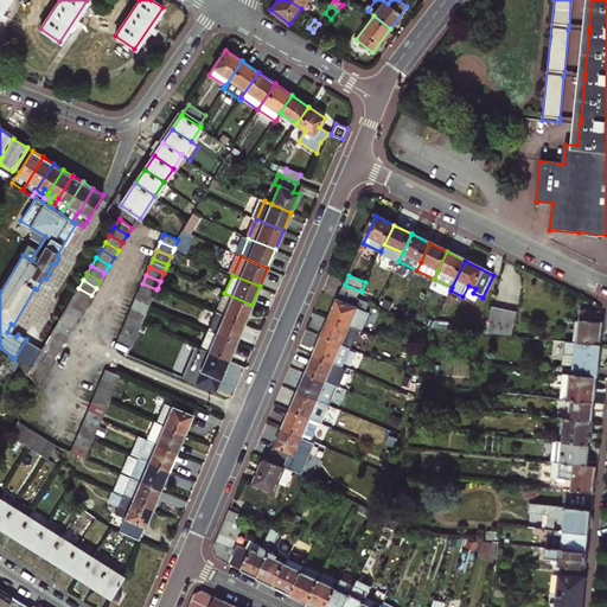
[(142,283),(139,292),(153,298),(157,289),(142,283)]
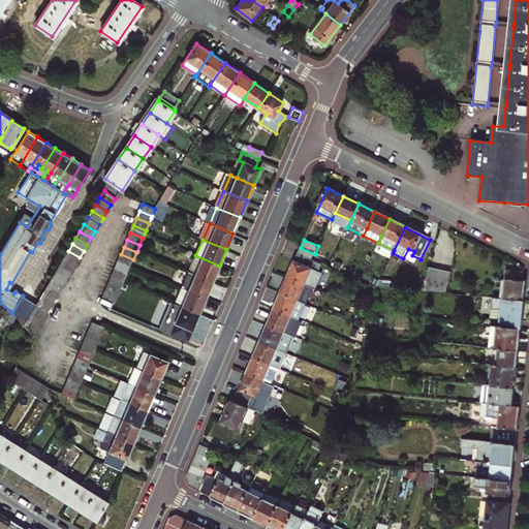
[(315,254),(301,248),(298,255),(311,260),(311,261),(315,254)]
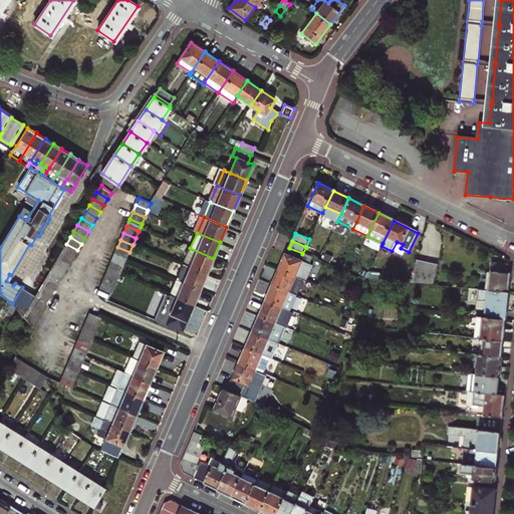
[(66,244),(62,250),(73,257),(77,250),(66,244)]
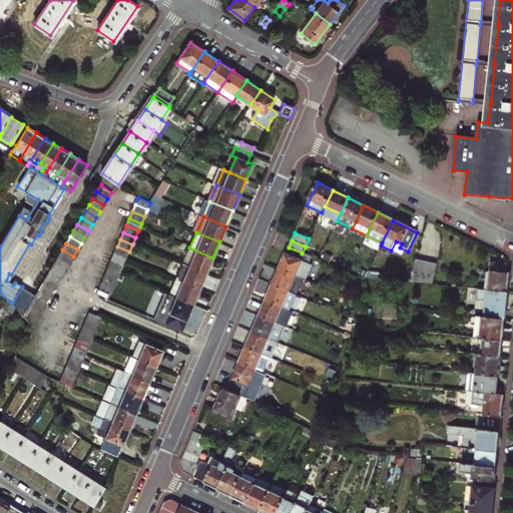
[(129,251),(117,246),(114,252),(126,259),(129,251)]
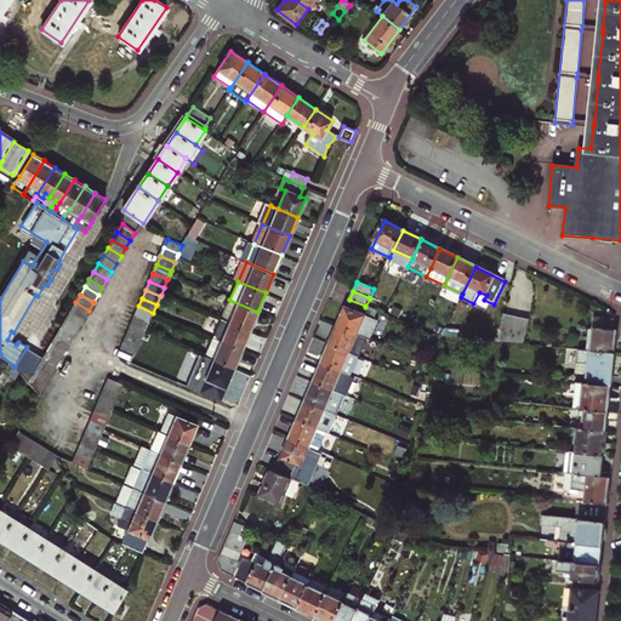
[(229,300),(221,319),(249,331),(257,312),(229,300)]
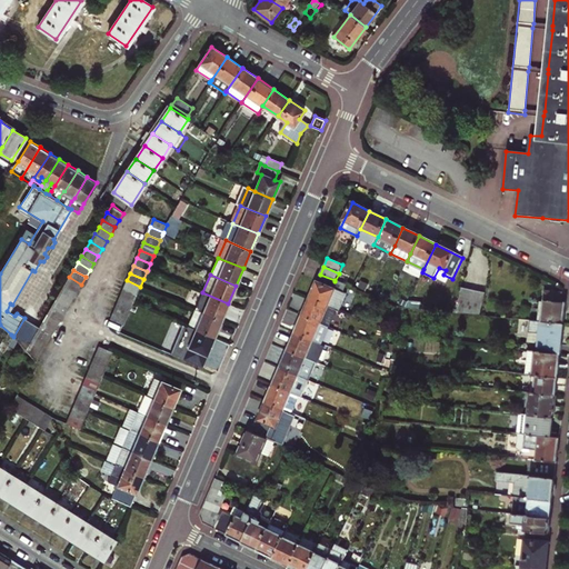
[(320,275),(309,300),(336,311),(339,312),(347,295),(331,288),(335,280),(320,275)]
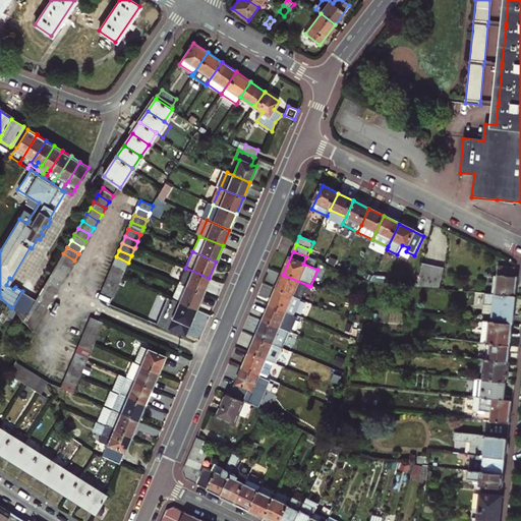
[(63,253),(59,261),(70,268),(74,261),(63,253)]
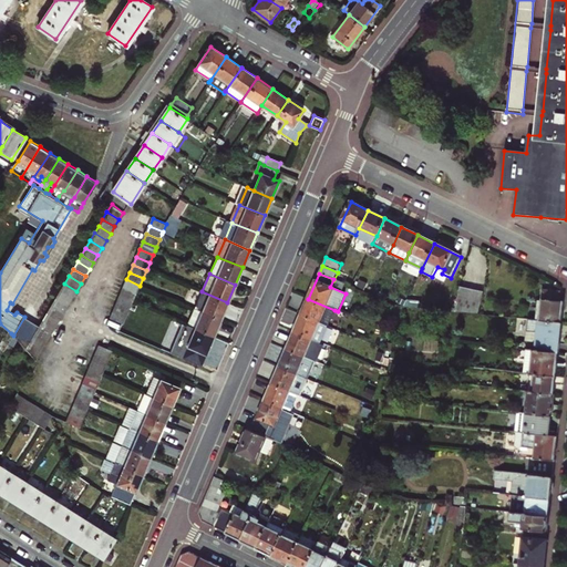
[(123,288),(136,294),(140,286),(126,279),(123,288)]
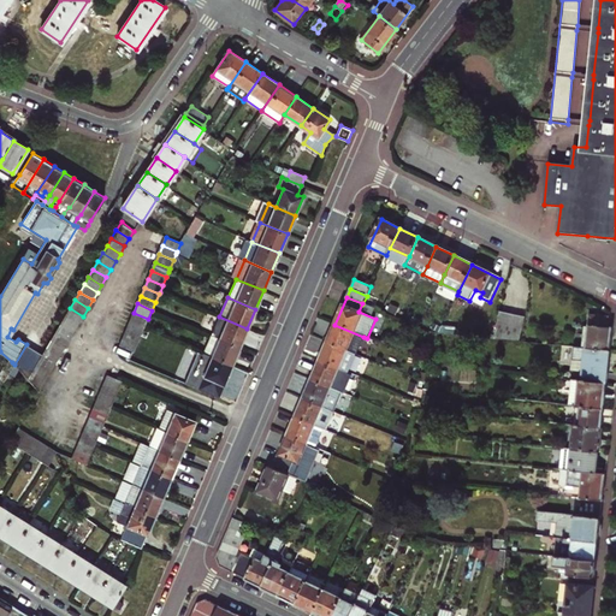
[(70,308),(65,315),(78,324),(83,317),(70,308)]
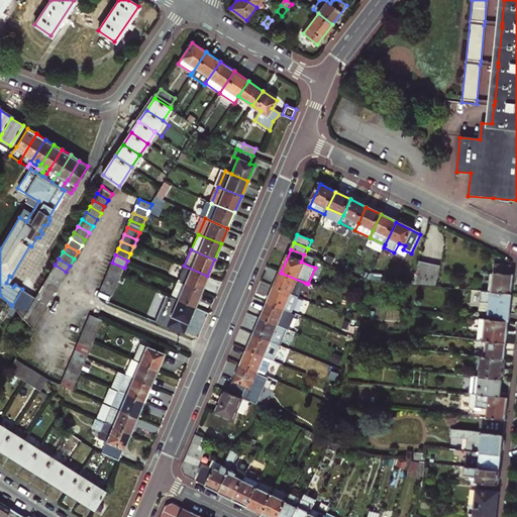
[(121,275),(124,268),(112,263),(109,269),(121,275)]
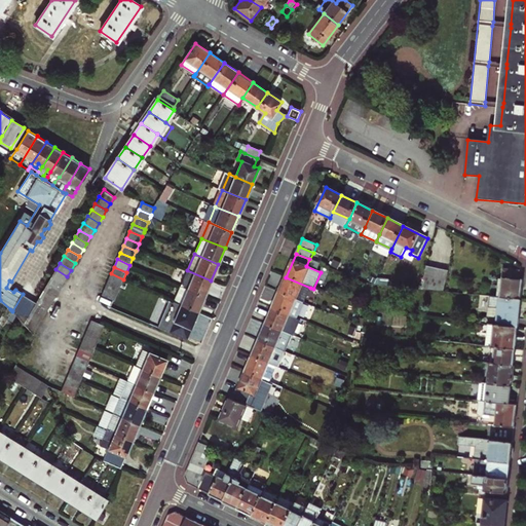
[(55,269),(51,276),(64,283),(67,276),(55,269)]
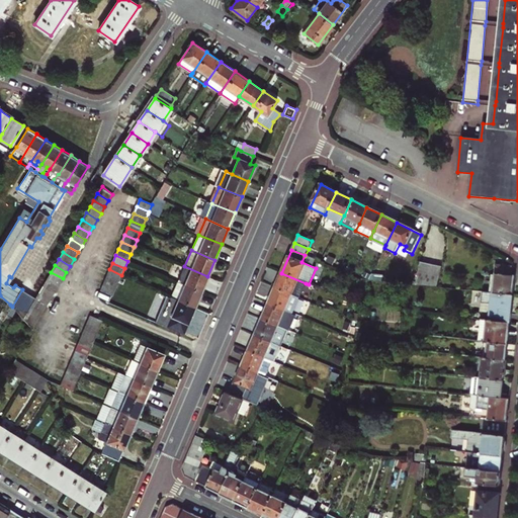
[(420,265),(415,285),(436,287),(441,268),(420,265)]
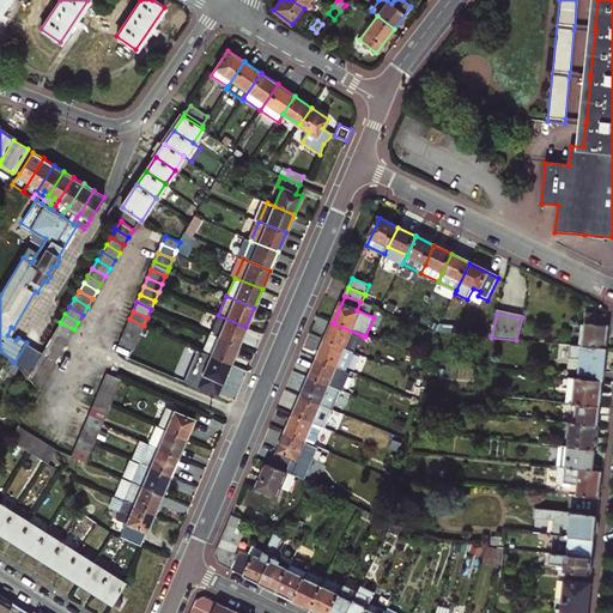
[(238,345),(246,327),(218,315),(211,334),(238,345)]
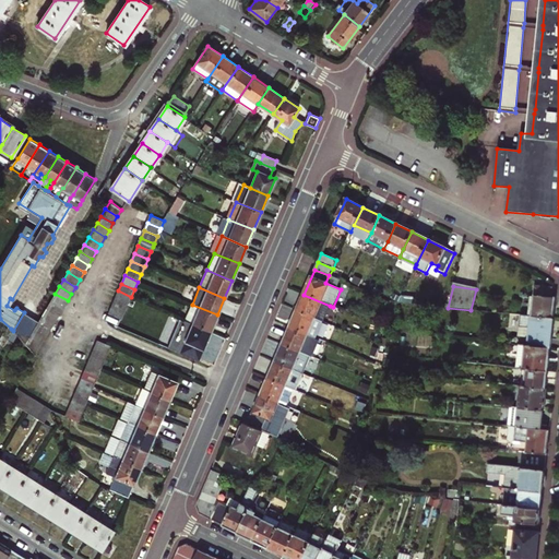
[(535,288),(534,296),(532,317),(552,319),(555,298),(550,298),(551,289),(535,288)]
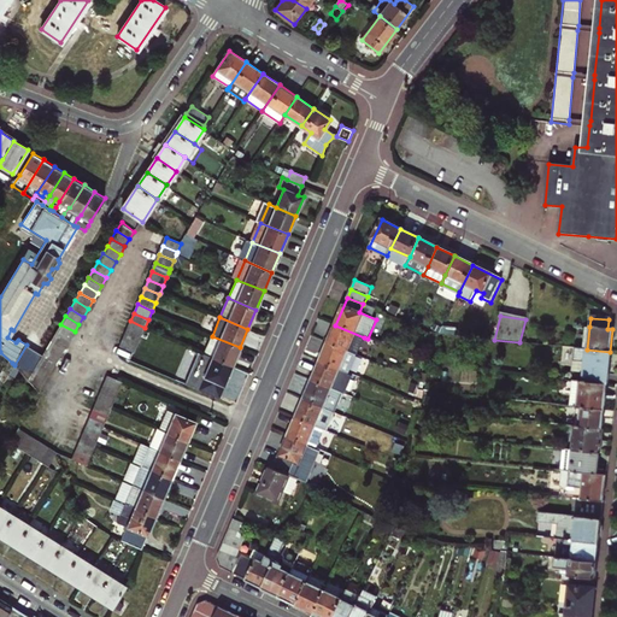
[(145,328),(130,321),(127,330),(141,336),(145,329),(145,328)]
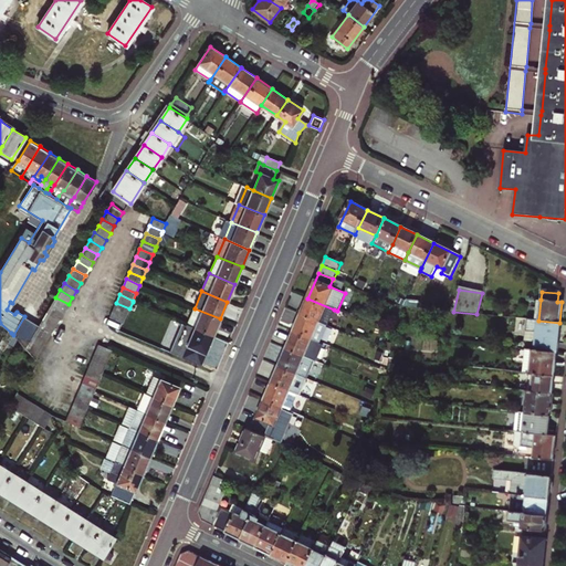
[(55,297),(51,304),(64,312),(69,304),(55,297)]
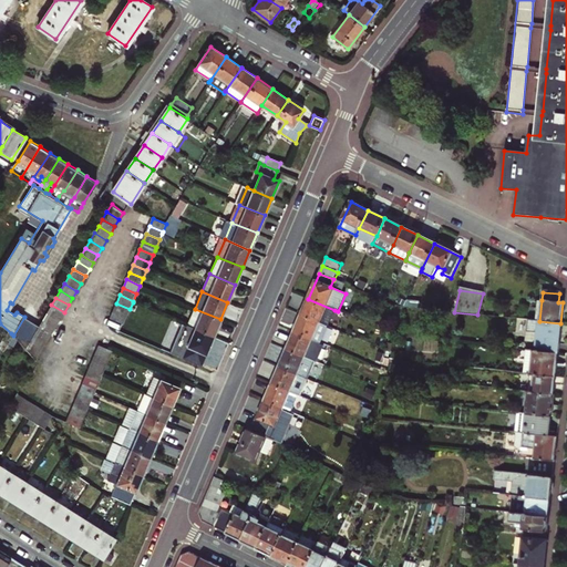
[(301,316),(320,323),(328,327),(334,310),(308,299),(301,316)]
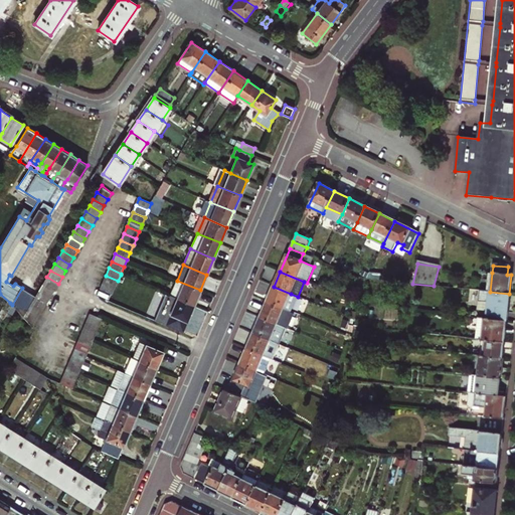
[(115,287),(118,281),(106,276),(103,282),(115,287)]
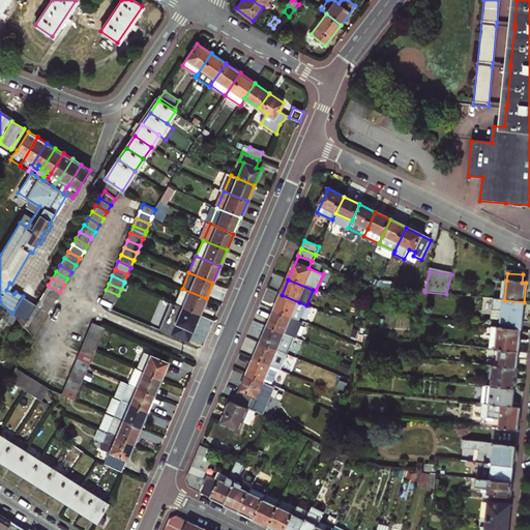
[(48,285),(45,292),(56,298),(60,292),(48,285)]
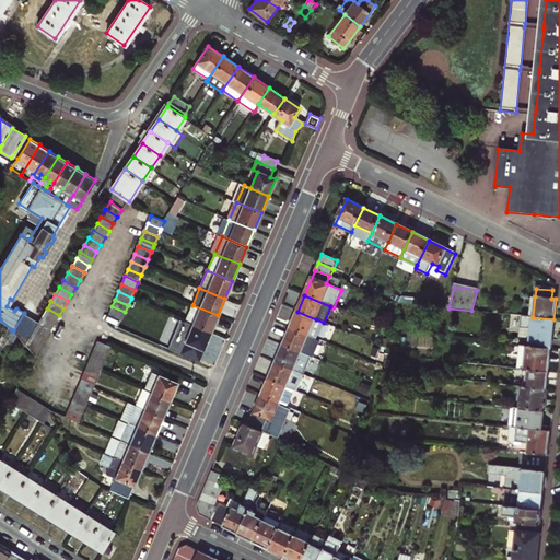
[(218,315),(193,305),(185,322),(210,333),(218,315)]
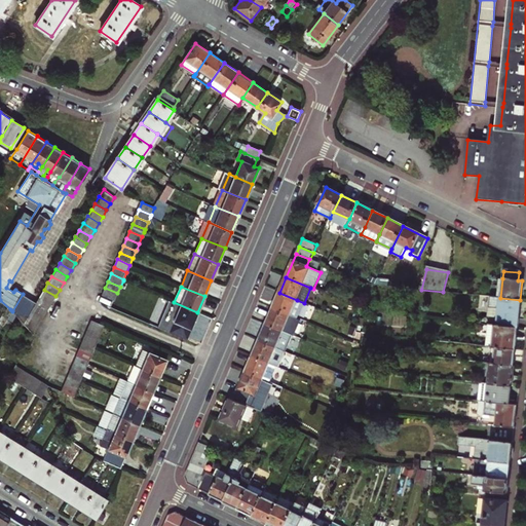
[(115,300),(117,293),(105,288),(102,295),(115,300)]
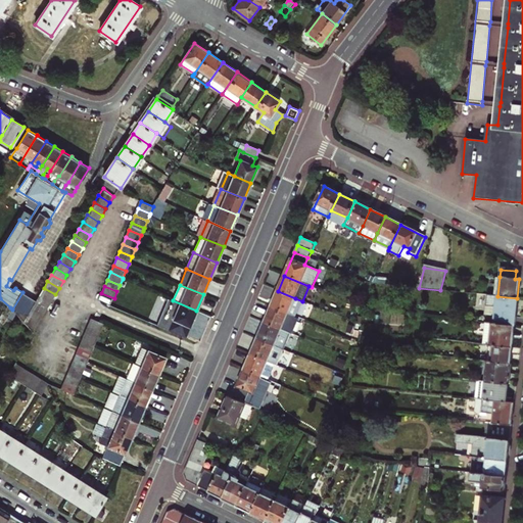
[(44,288),(40,294),(51,301),(55,294),(44,288)]
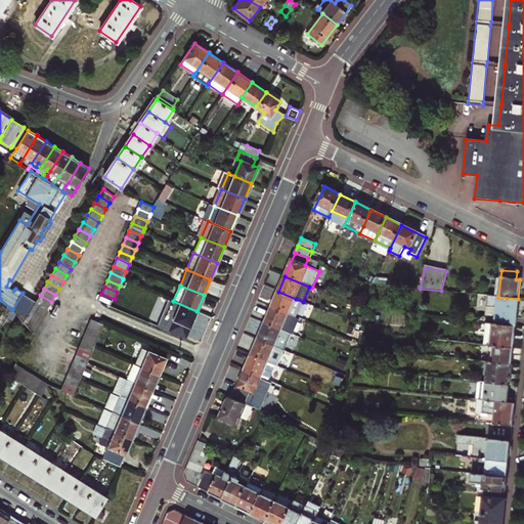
[(289,314),(296,299),(278,292),(271,307),(289,314)]
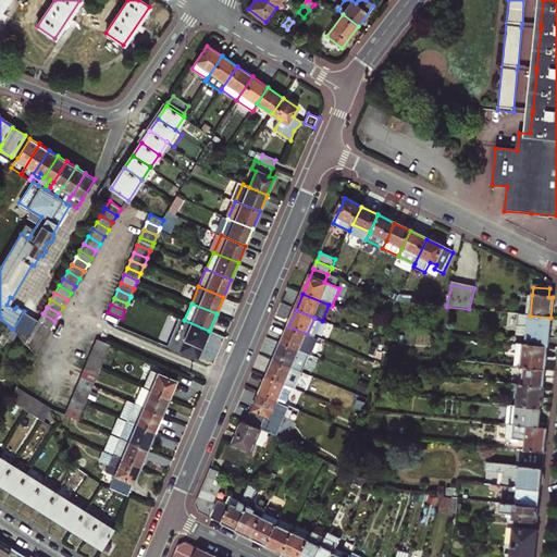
[(42,313),(38,321),(50,327),(54,321),(42,313)]
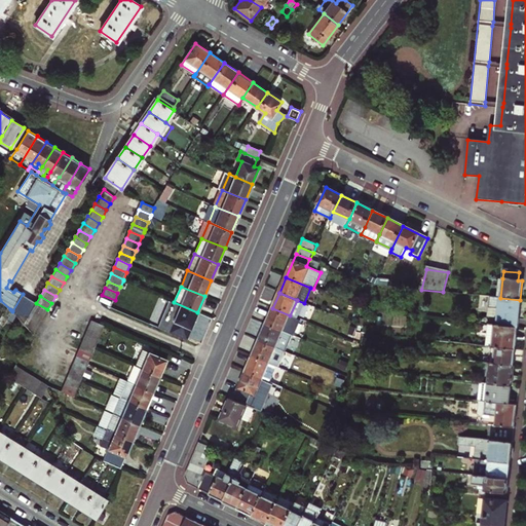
[(487,325),(494,326),(517,328),(520,300),(500,298),(495,297),(490,297),(487,325)]
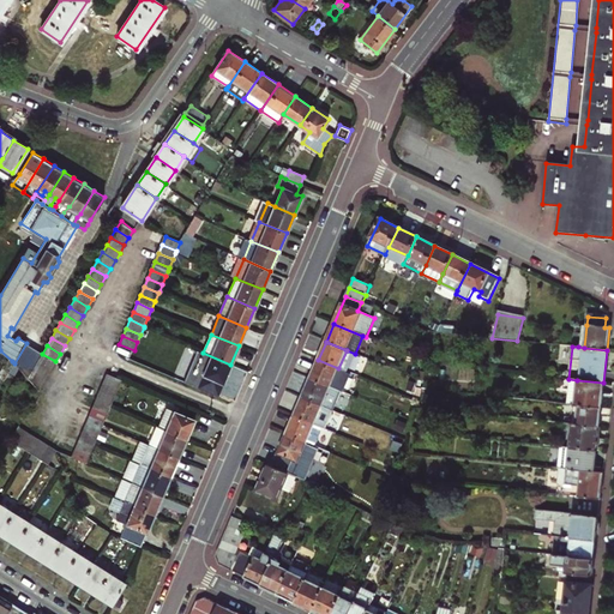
[(223,384),(230,365),(203,353),(202,353),(198,363),(206,367),(203,375),(223,384)]
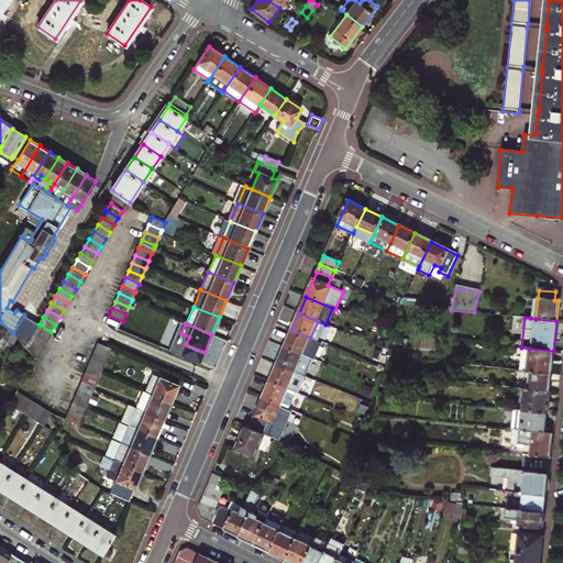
[(39,324),(34,331),(47,339),(51,331),(39,324)]
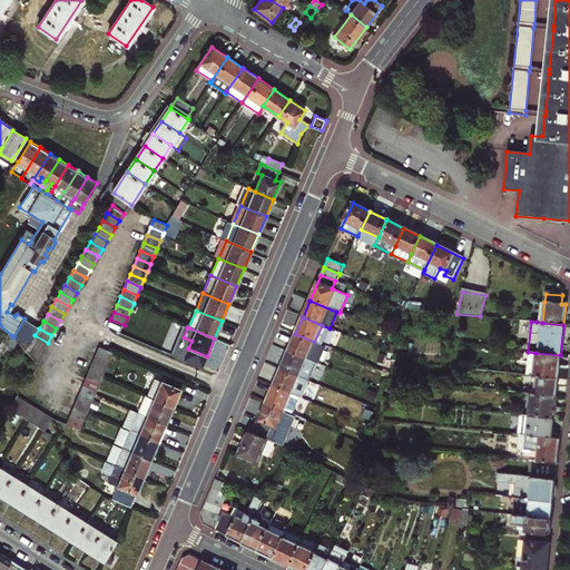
[(288,352),(315,363),(322,345),(314,342),(295,334),(288,352)]
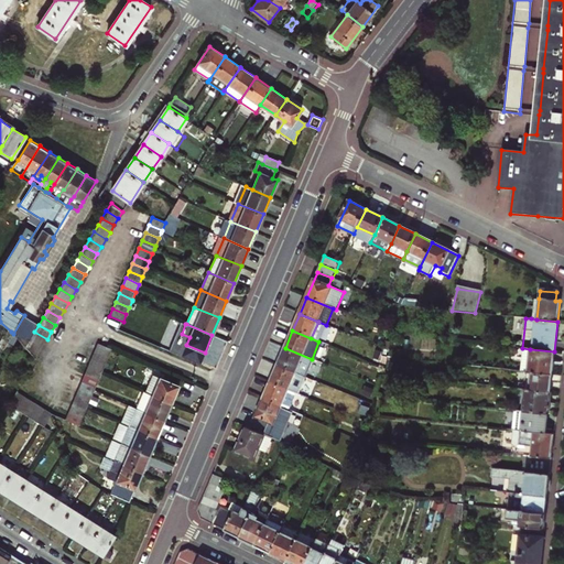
[(11,332),(6,340),(13,345),(17,337),(13,334),(11,332)]
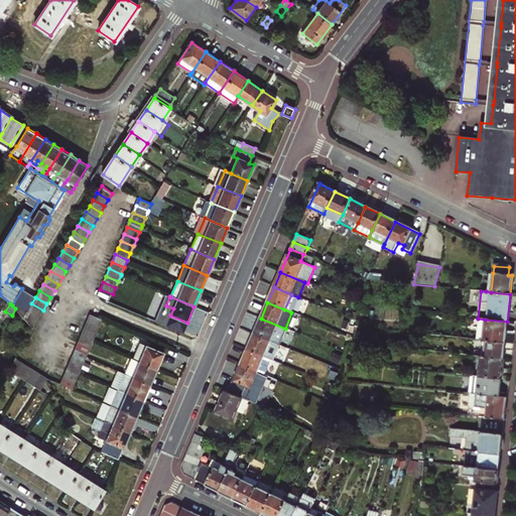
[(43,310),(31,303),(28,309),(39,316),(43,310)]
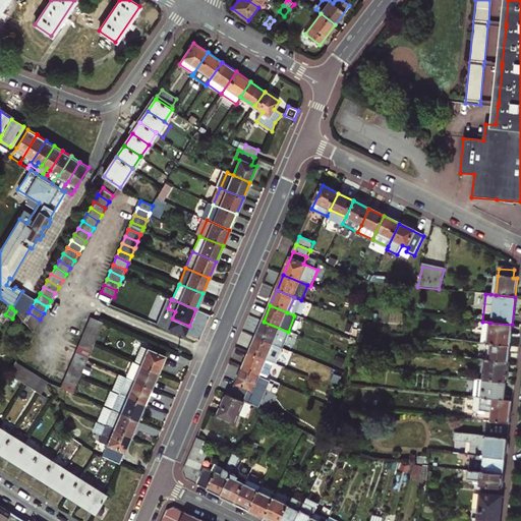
[(29,312),(24,320),(34,330),(40,320),(29,312)]
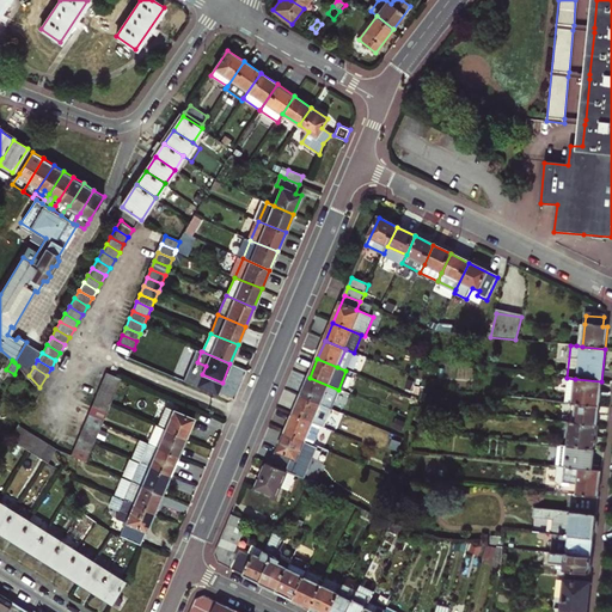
[(106,373),(103,380),(117,386),(121,379),(106,373)]
